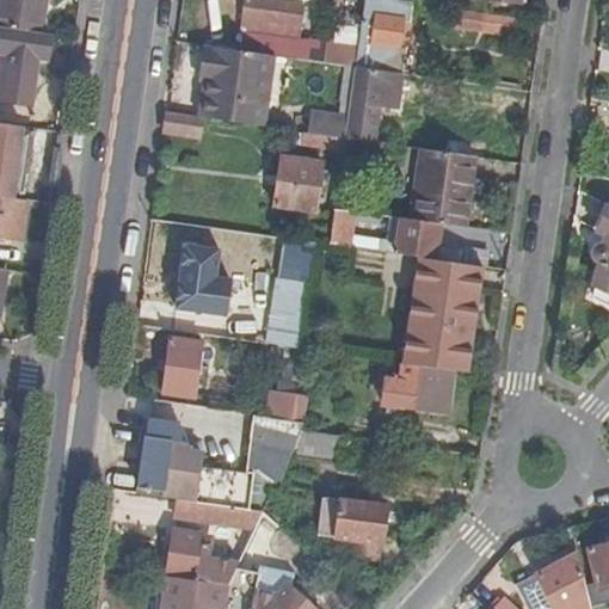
[(0,25),(38,32),(43,0),(0,0),(0,25)]
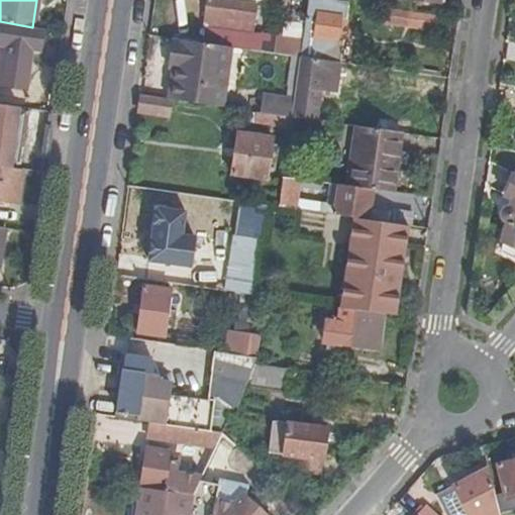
[(206,0),(204,18),(206,19),(205,23),(253,29),(258,1),(249,0),(206,0)]
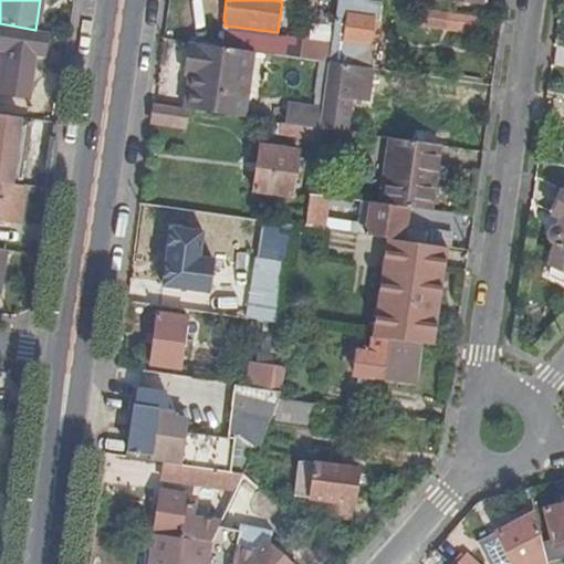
[(336,0),(331,42),(329,61),(372,66),(373,66),(377,42),(369,41),(372,18),(379,19),(382,0),(336,0)]
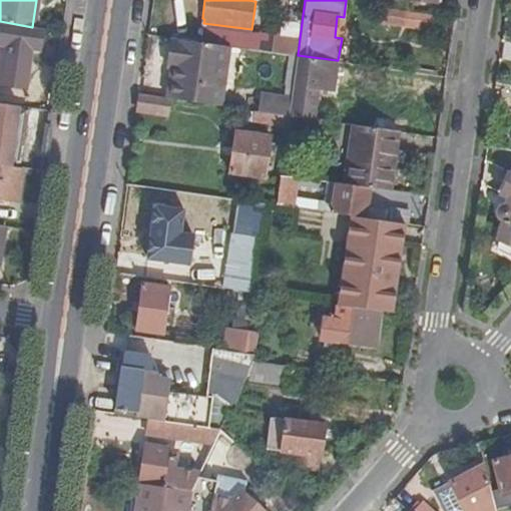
[(435,13),(408,9),(406,24),(433,28),(435,13)]
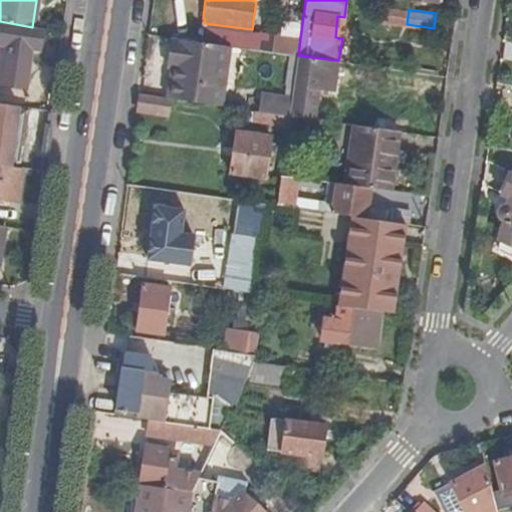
[(253,31),(250,48),(297,54),(298,55),(300,38),(253,31)]
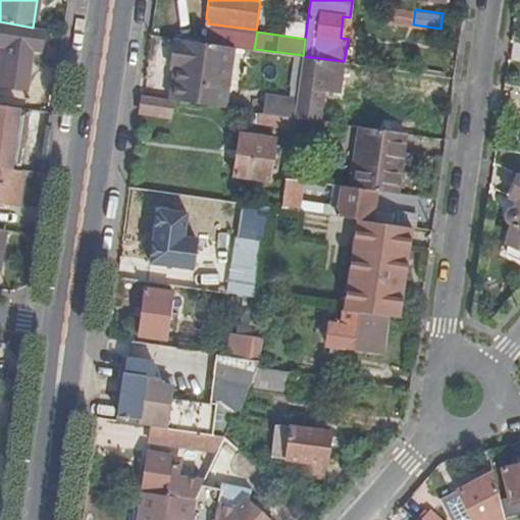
[(176,38),(172,62),(180,64),(175,99),(216,105),(223,44),(176,38)]
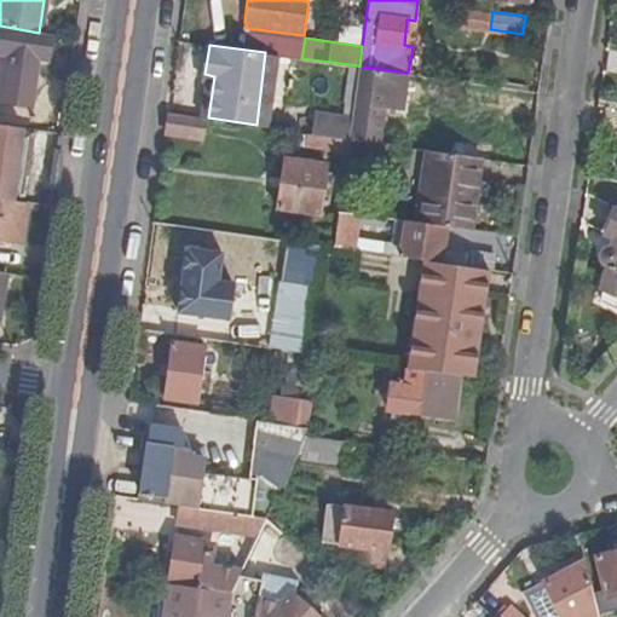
[(34,56),(9,52),(0,99),(27,103),(34,56)]
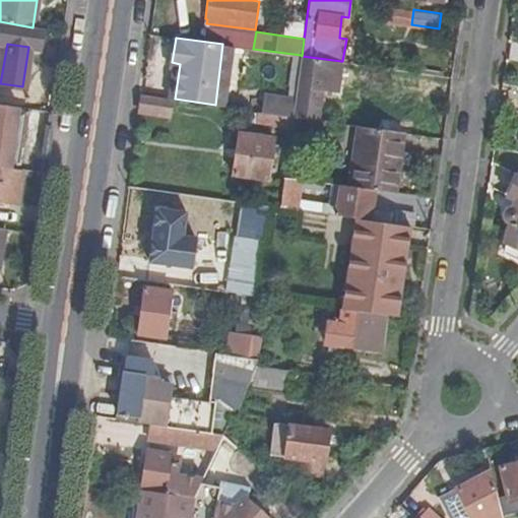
[(301,55),(295,98),(293,116),(320,120),(323,89),(338,90),(341,61),(302,56),(301,55)]
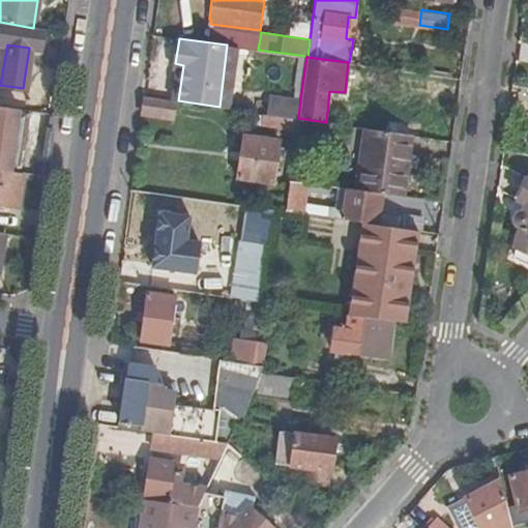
[(183,65),(175,63),(171,99),(174,100),(178,100),(183,65)]
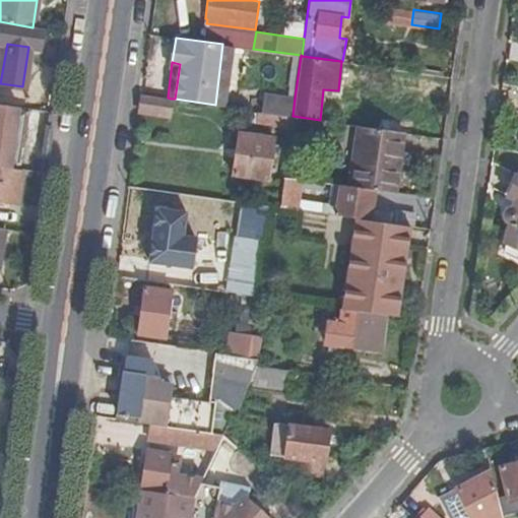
[(377,87),(372,127),(403,132),(417,134),(423,94),(377,87)]
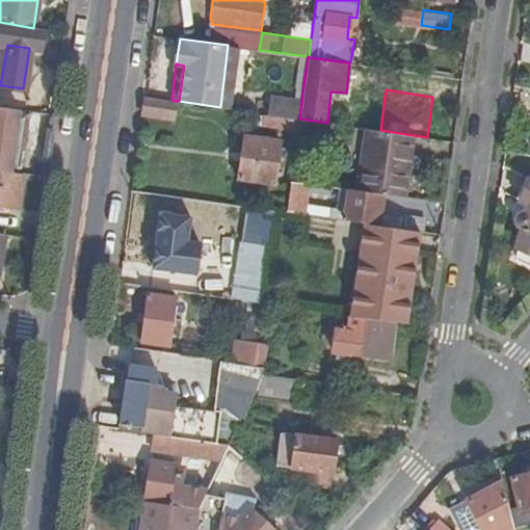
[(144,96),(142,111),(173,116),(175,101),(171,100),(144,96)]
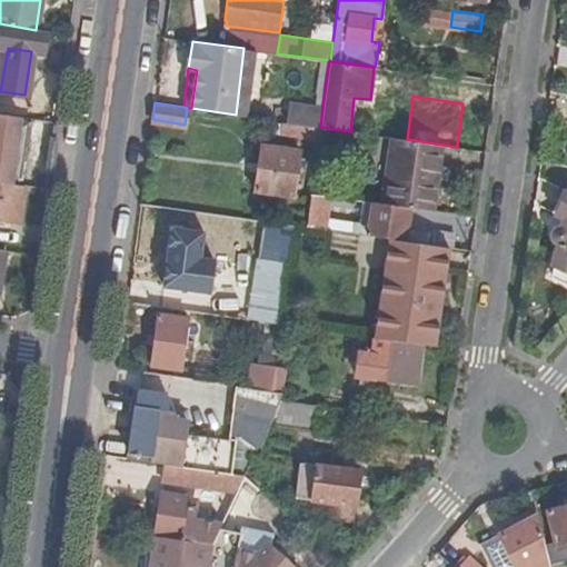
[(289,102),(286,122),(320,127),(322,107),(289,102)]
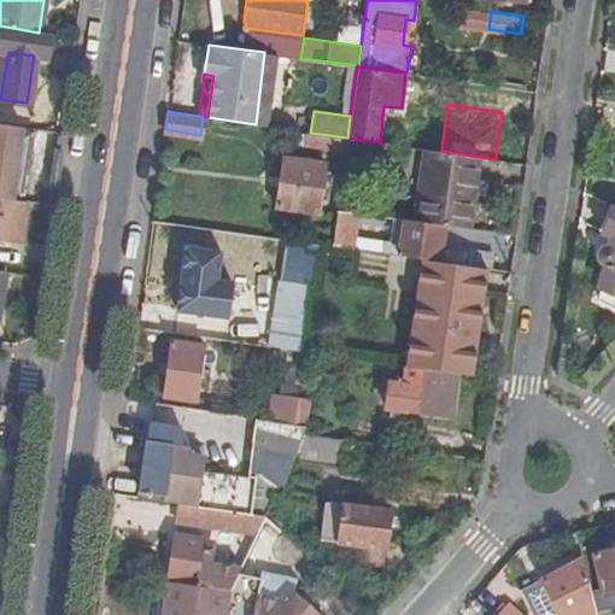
[(0,194),(17,198),(28,127),(0,122),(0,194)]
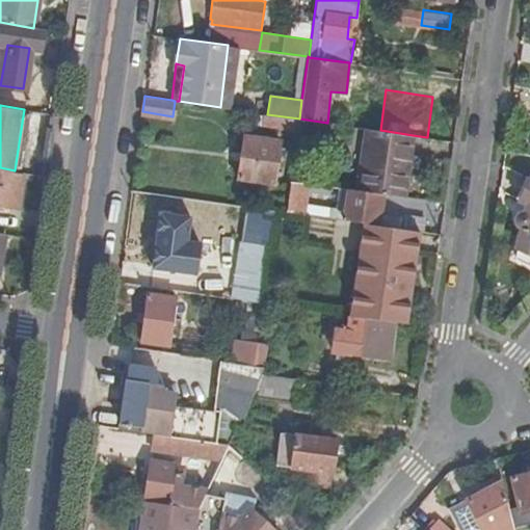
[(381,192),(404,196),(413,135),(380,130),(367,128),(358,189),(381,192)]
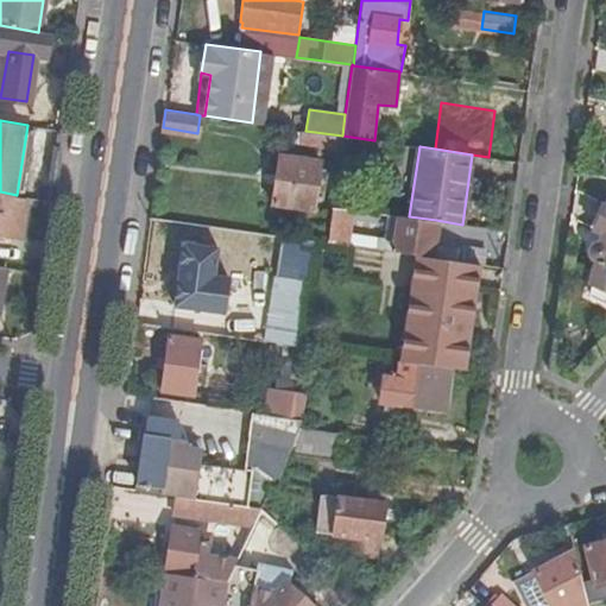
[(273,203),(315,210),(322,163),(281,156),(273,203)]
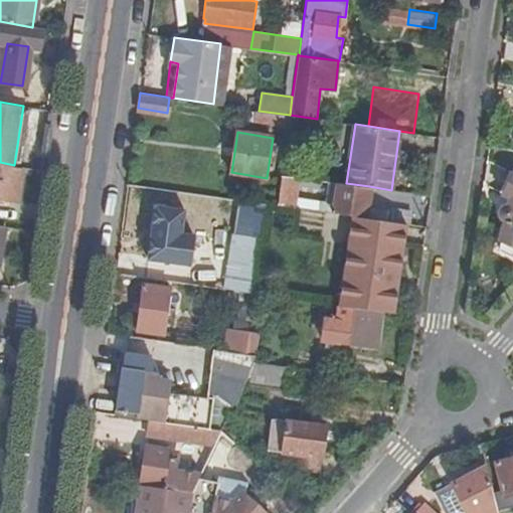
[(14,165),(0,162),(0,195),(16,198),(21,166),(14,165)]
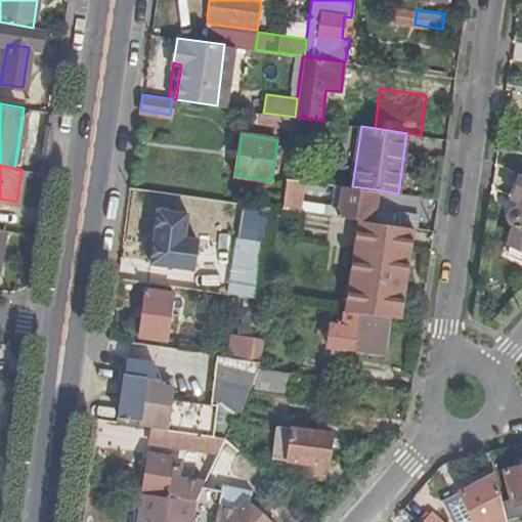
[(281,208),(298,211),(302,179),(287,177),(281,208)]
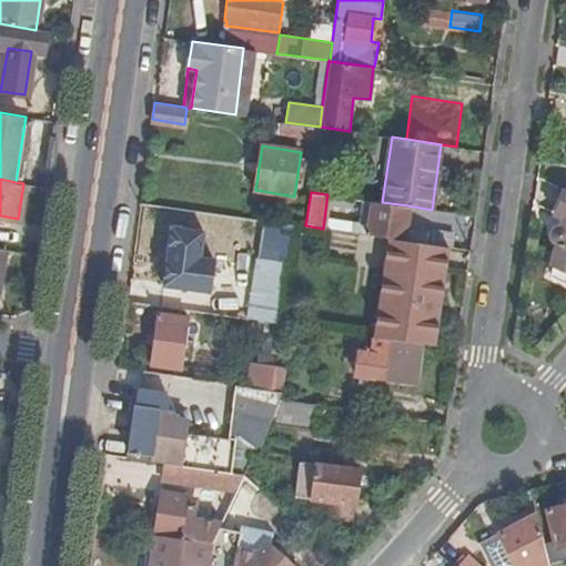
[(565,193),(557,212),(565,216),(565,224),(565,228),(561,230),(555,232),(554,238),(556,241),(559,242),(549,272),(565,279),(565,193)]
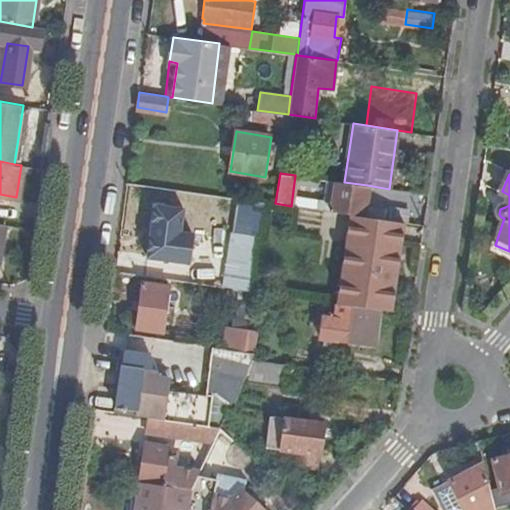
[(337,181),(332,211),(405,222),(407,208),(385,205),(385,210),(381,209),(381,207),(365,204),(367,185),(344,182),(337,181)]
